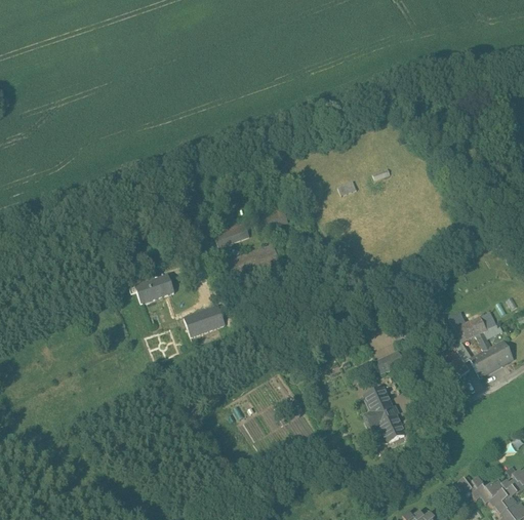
[(388,166),(372,172),(375,178),(390,172),(388,166)]
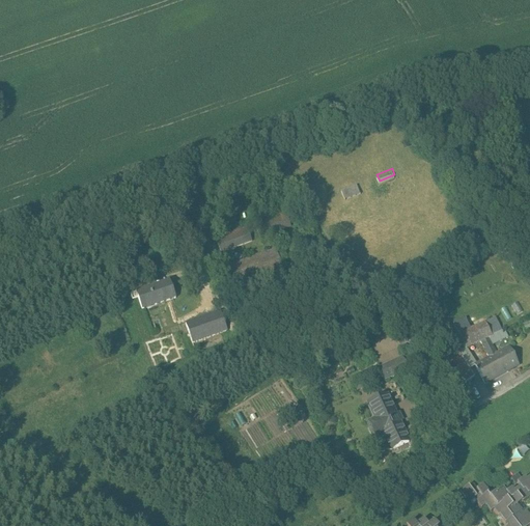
[(357,182),(341,187),(345,196),(361,191),(357,182)]
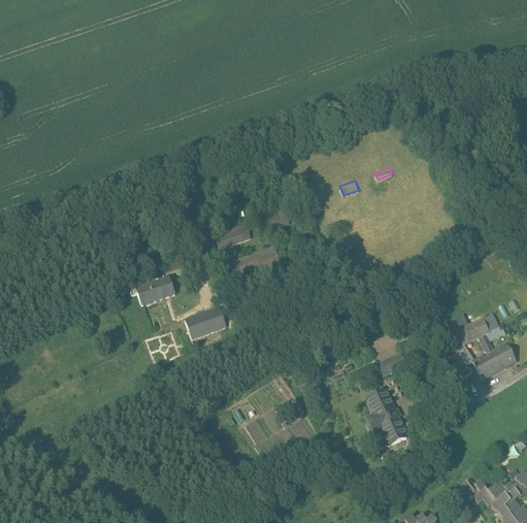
[(246,221),(216,232),(220,246),(251,234),(246,221)]
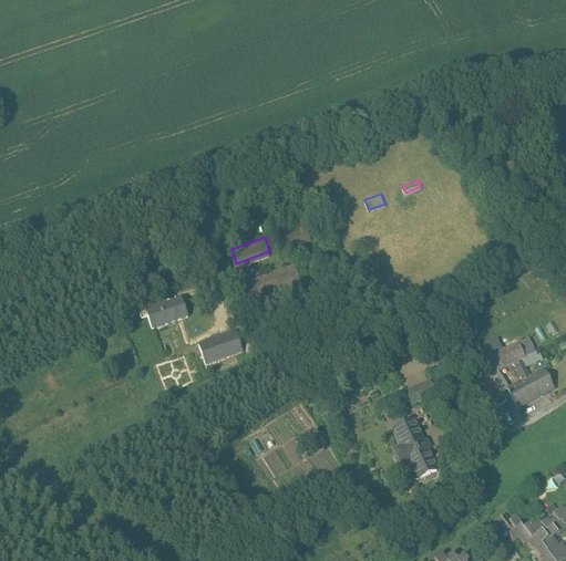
[(182,294),(145,308),(153,326),(188,314),(182,294)]
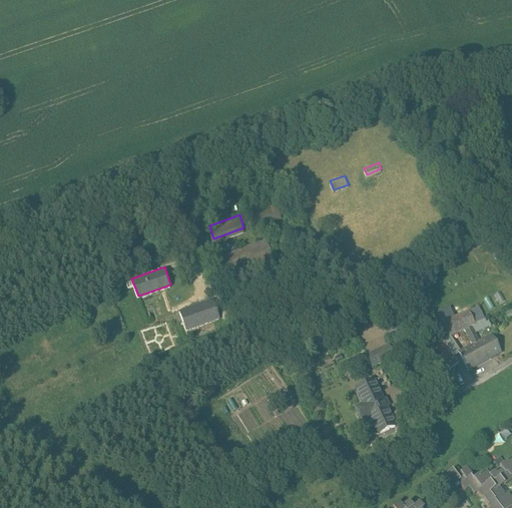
[(213,297),(179,309),(186,328),(220,316),(213,297)]
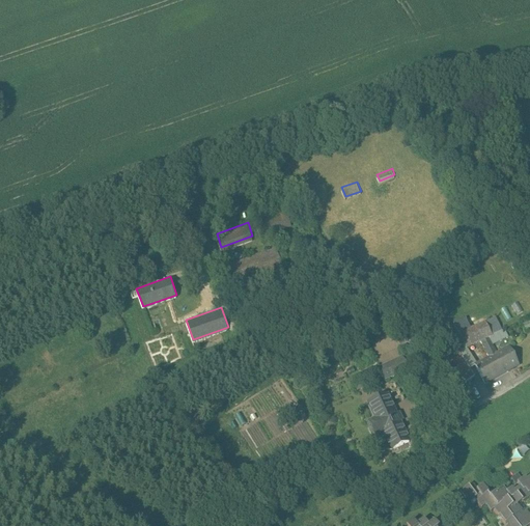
[(496,314),(471,327),(466,315),(453,322),(457,328),(466,345),(472,342),(481,338),(490,334),(502,328),(496,314)]
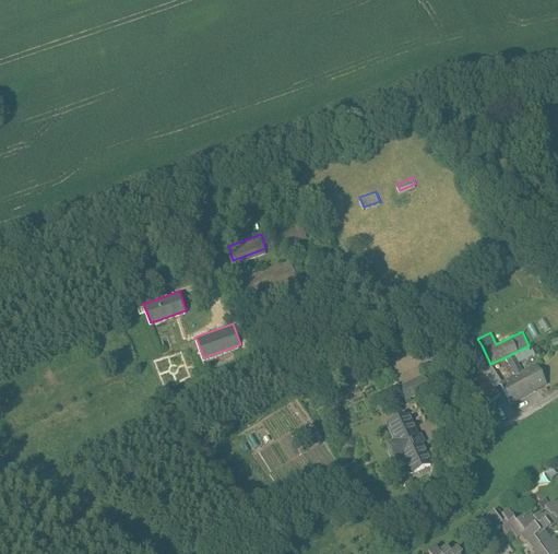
[(463,351),(456,341),(451,344),(458,354),(463,351)]
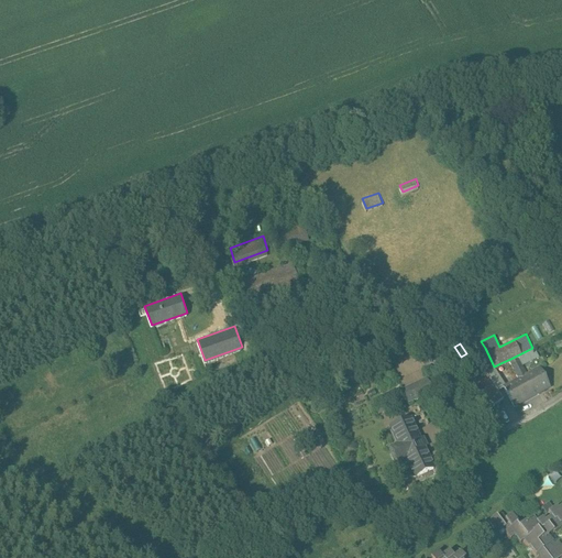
[(532,348),(519,354),(524,363),(541,354),(537,346),(532,348)]
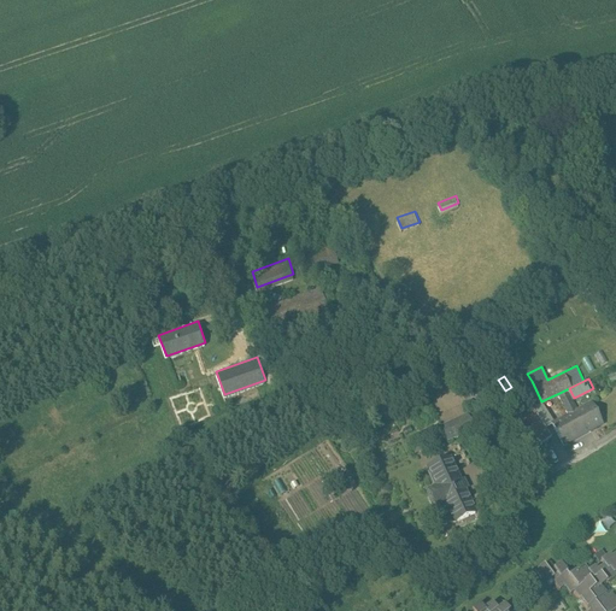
[(541,401),(532,381),(521,387),(526,397),(526,400),(518,404),(522,411),(534,405),(541,401)]
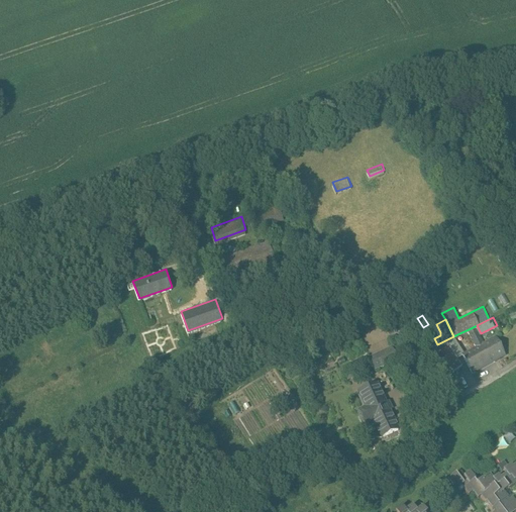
[(477,325),(469,329),(477,345),(485,340),(481,333),(477,325)]
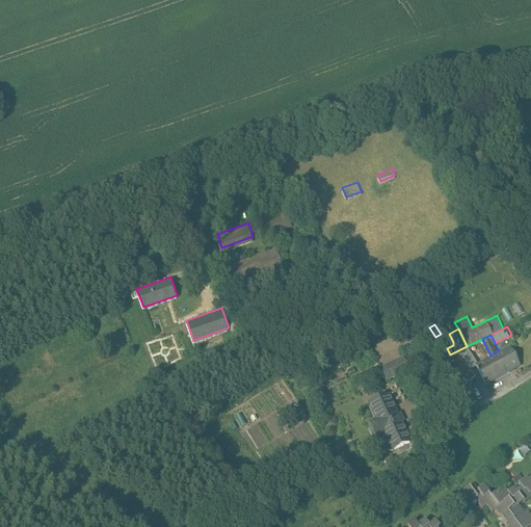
[(490,356),(477,363),(486,380),(520,361),(510,344),(499,350),(490,356)]
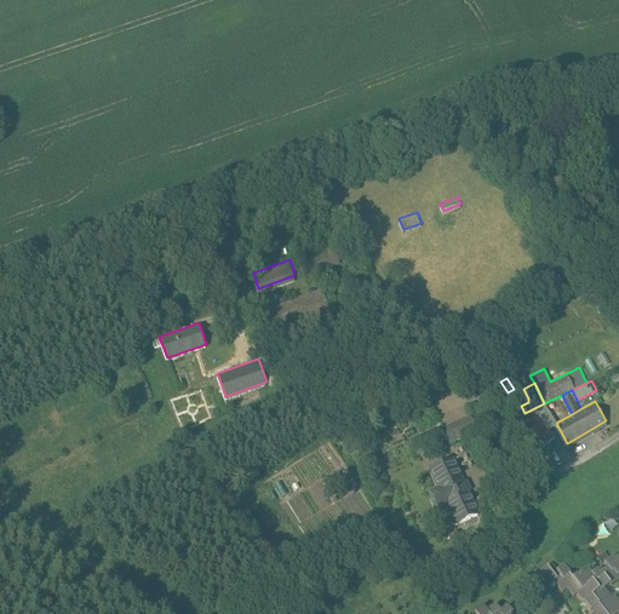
[(550,428),(537,407),(525,413),(521,415),(540,443),(551,437),(546,430),(550,428)]
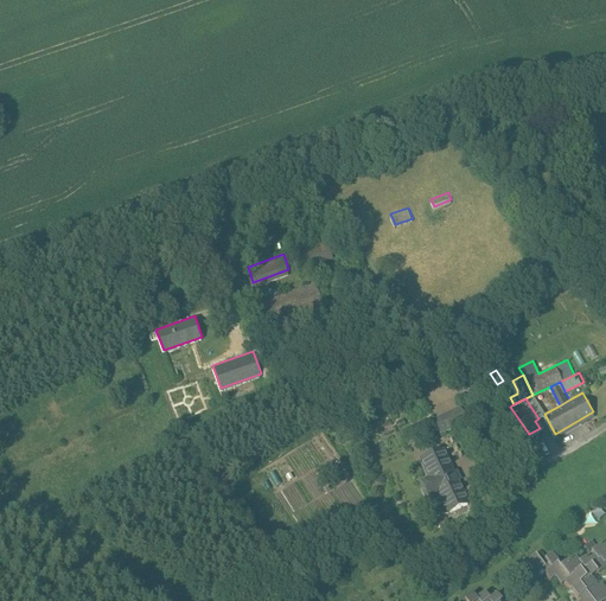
[(460,406),(434,419),(441,430),(466,419),(460,406)]
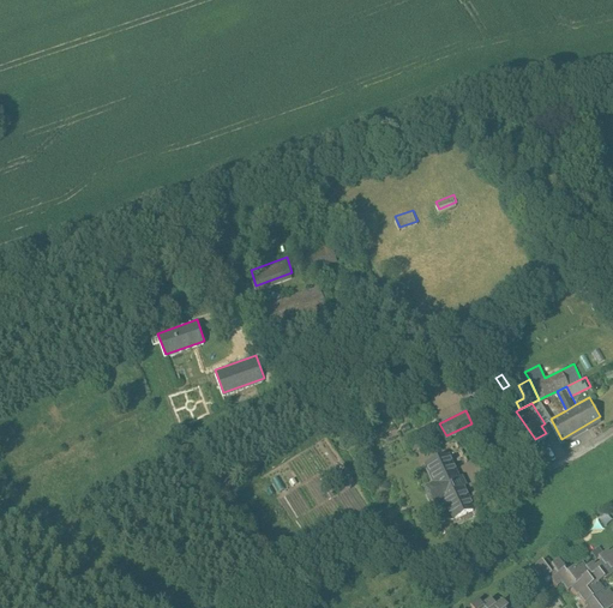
[(419,433),(406,439),(408,446),(422,440),(419,433)]
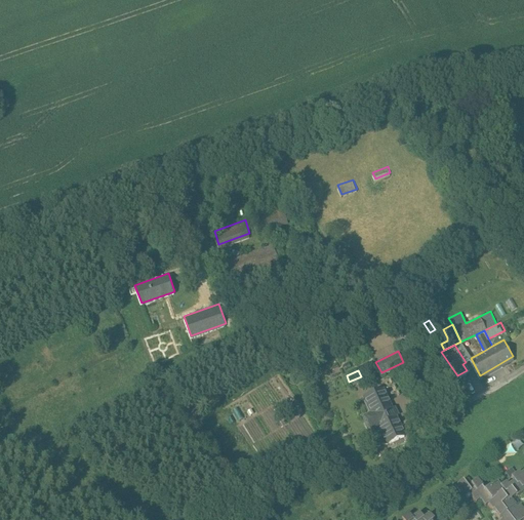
[(383,386),(365,394),(372,410),(367,413),(373,428),(379,425),(387,441),(405,433),(383,386)]
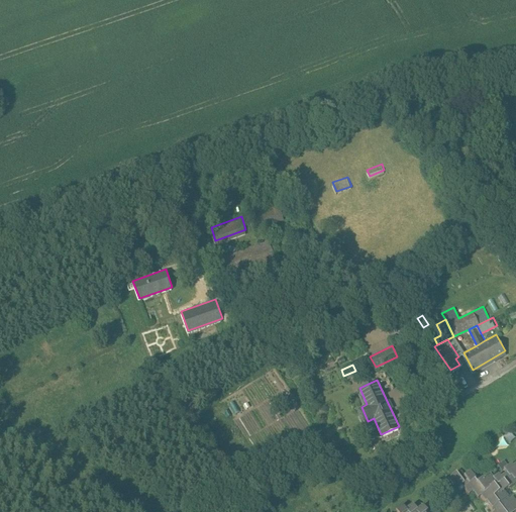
[(503,467),(508,463),(504,456),(498,461),(503,467)]
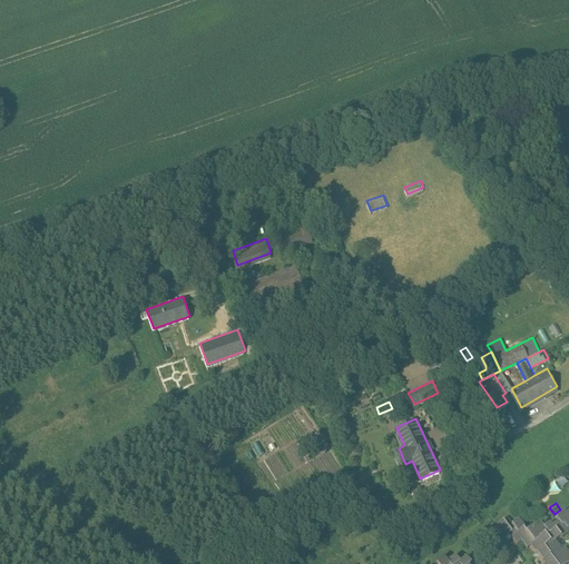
[(541,523),(535,528),(533,525),(527,531),(525,527),(527,525),(519,516),(512,522),(509,516),(504,520),(503,517),(496,524),(504,536),(510,532),(518,542),(521,540),(528,547),(530,545),(536,552),(538,551),(546,562),(542,563),(565,563),(568,561),(568,548),(566,545),(562,547),(556,540),(560,536),(561,537),(568,531),(568,526),(568,507),(557,517),(559,520),(552,524),(550,521),(545,526),(541,523)]
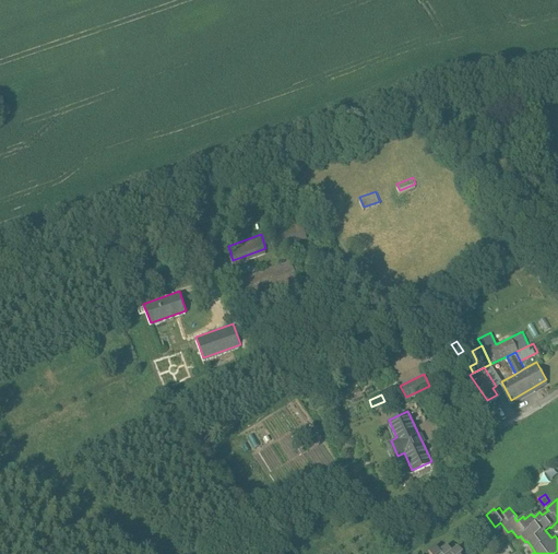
[(451,551),(447,544),(438,551),(440,553),(439,553),(461,553),(463,553),(458,546),(451,551)]
